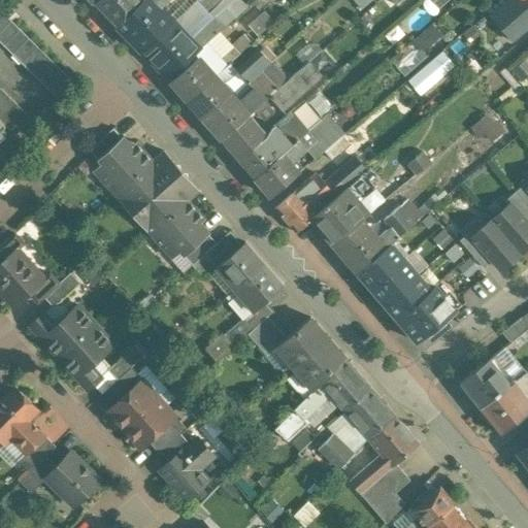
[(96,0),(95,2),(117,25),(141,0),(96,0)]
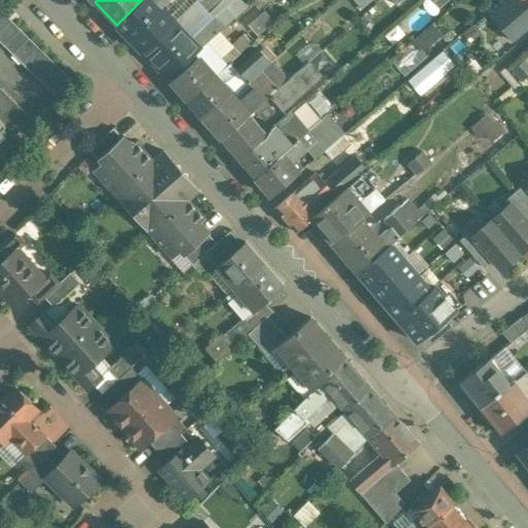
[(141,0),(117,25),(145,55),(175,27),(177,25),(158,5),(153,0),(141,0)]
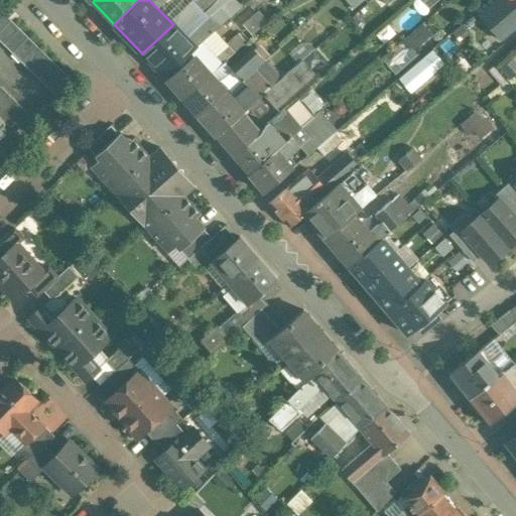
[(192,0),(191,1),(203,13),(216,0),(192,0)]
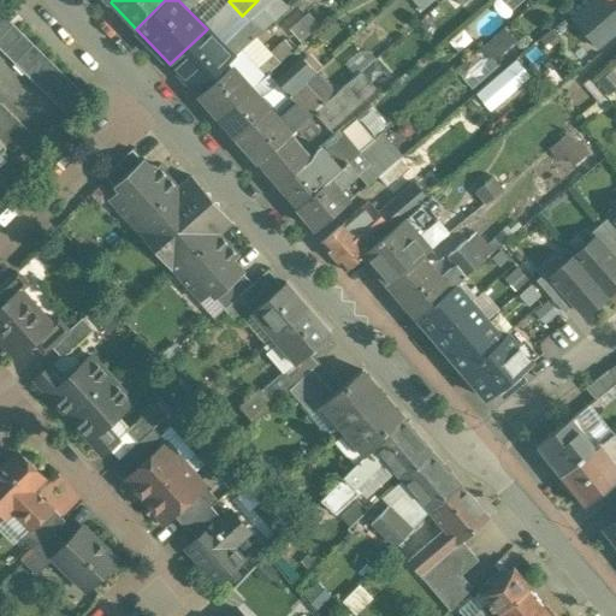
[(280,0),(271,0),(262,7),(273,19),(288,7),(280,0)]
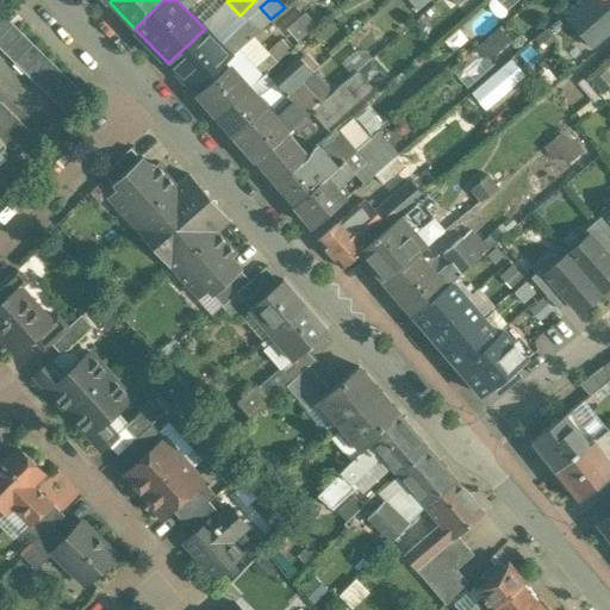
[(609,13),(598,0),(585,0),(566,17),(593,48),(609,32),(609,13)]
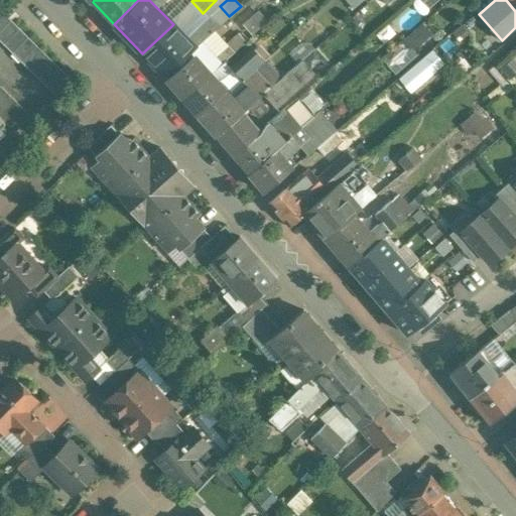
[(220,6),(209,15),(220,25),(230,16),(229,16),(220,6)]
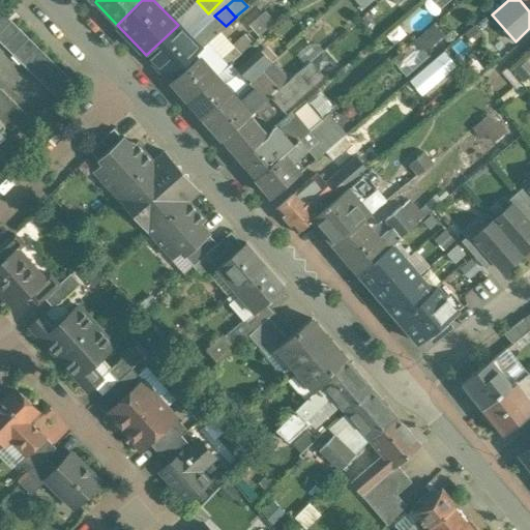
[(72,81),(2,11),(0,12),(0,41),(56,97),(72,81)]
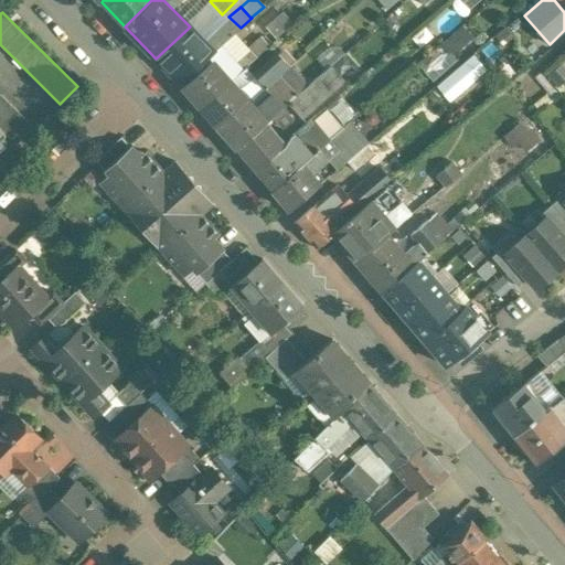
[(228,17),(200,41),(211,53),(241,28),(228,17)]
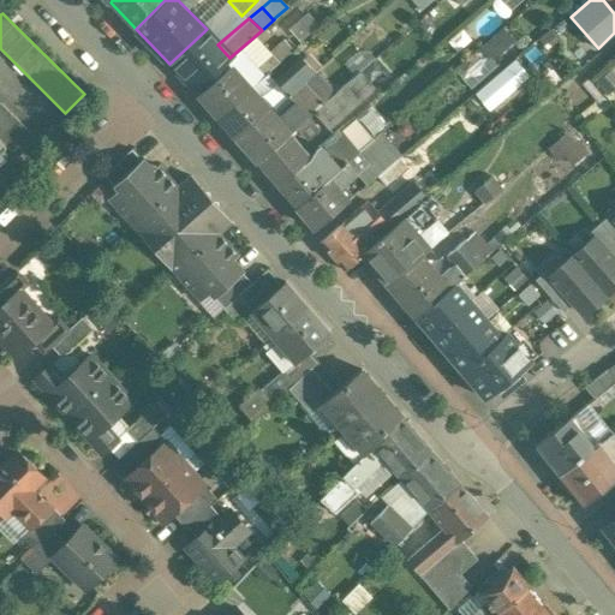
[(204,31),(169,64),(195,89),(230,58),(218,45),(204,31)]
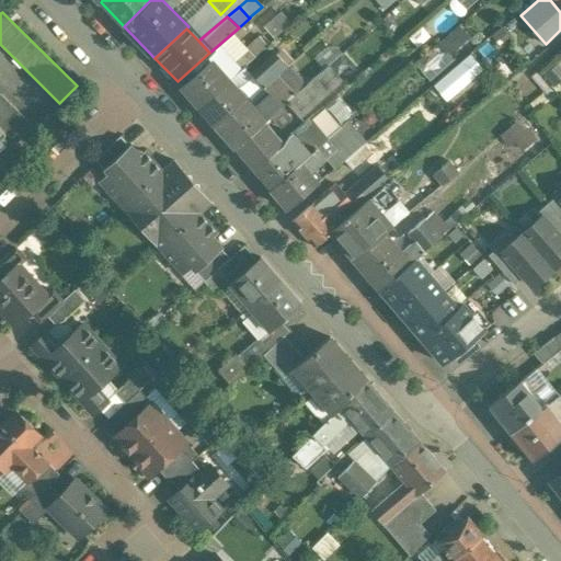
[(240,39),(227,50),(241,68),(254,56),(240,39)]
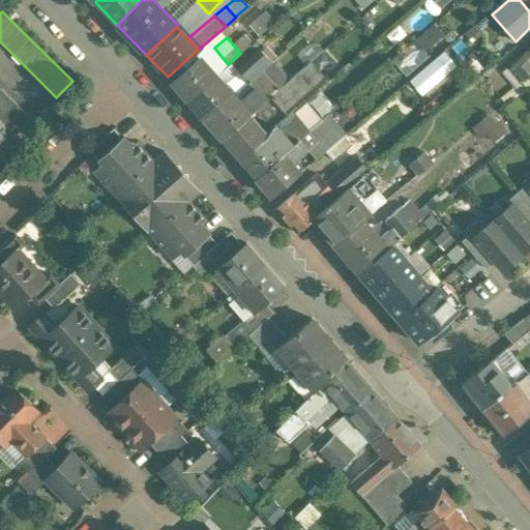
[(256,54),(238,69),(248,82),(261,70),(261,71),(271,62),(259,49),(255,53),(256,54)]
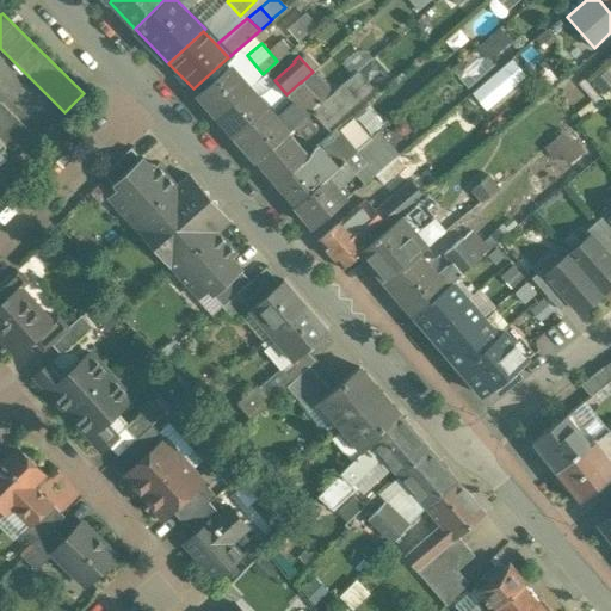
[(513,56),(476,92),(492,109),(530,73),(513,56)]
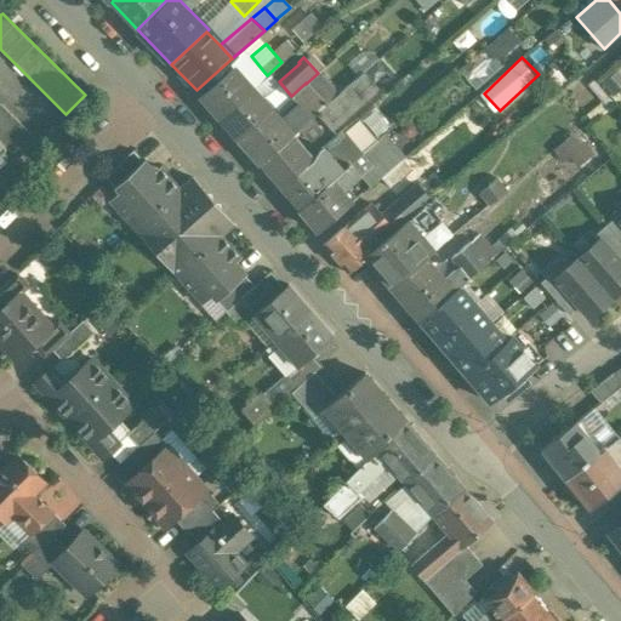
[(232,66),(200,95),(221,118),(252,89),(232,66)]
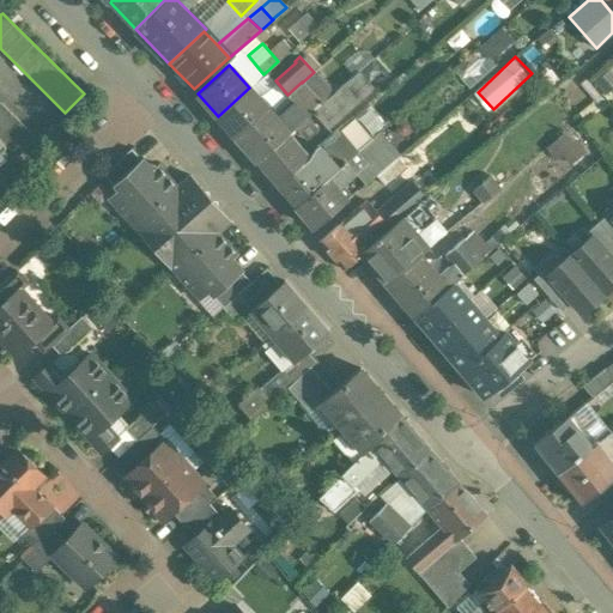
[(596,79),(608,92),(612,87),(612,68),(610,66),(596,79)]
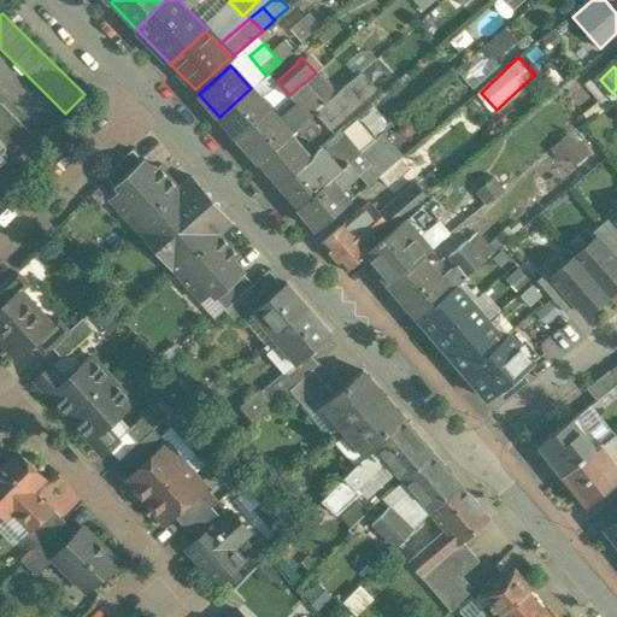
[(360,71),(315,112),(329,130),(376,89),(360,71)]
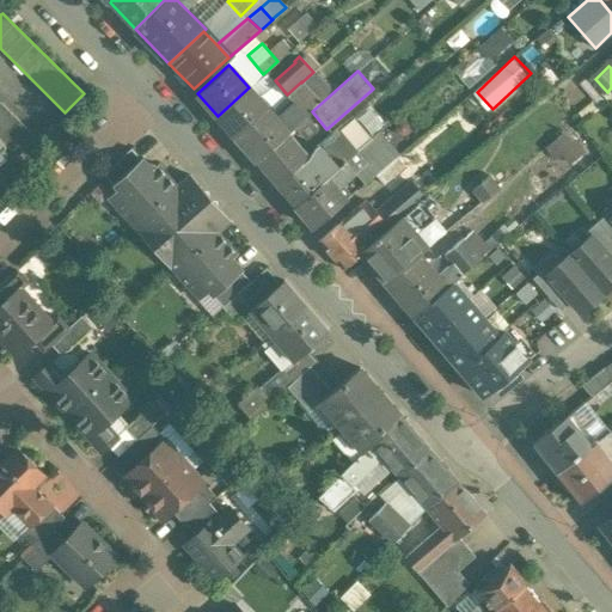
[(301,81),(287,95),(299,108),(313,95),(301,83),(301,81)]
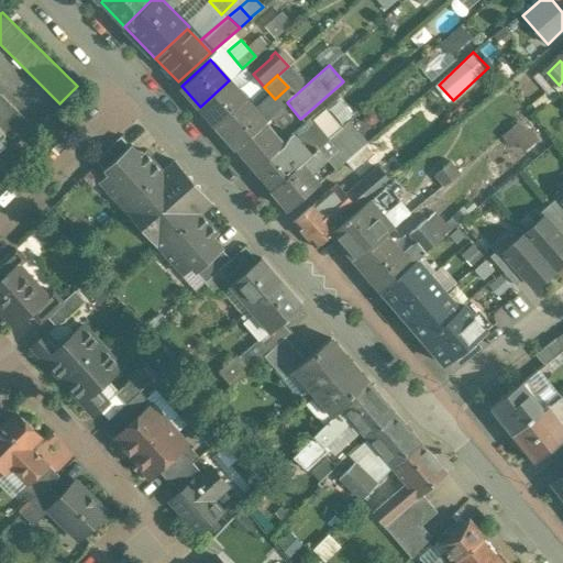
[(229,80),(200,107),(218,127),(247,101),(229,80)]
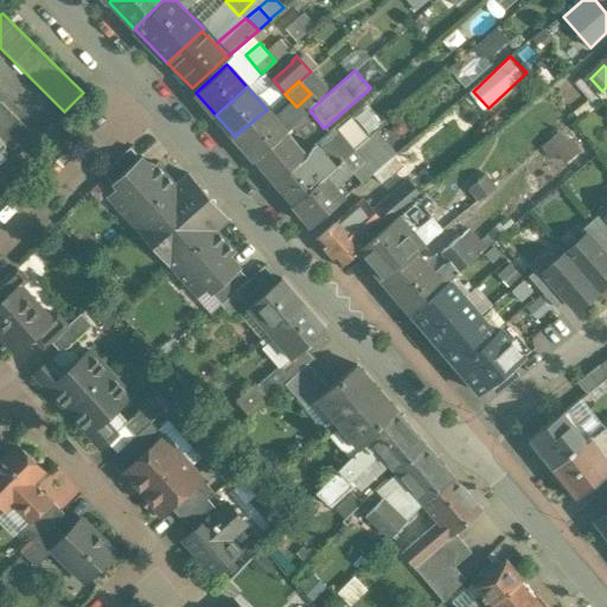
[(36,135),(0,101),(0,136),(5,142),(4,142),(17,155),(36,135)]
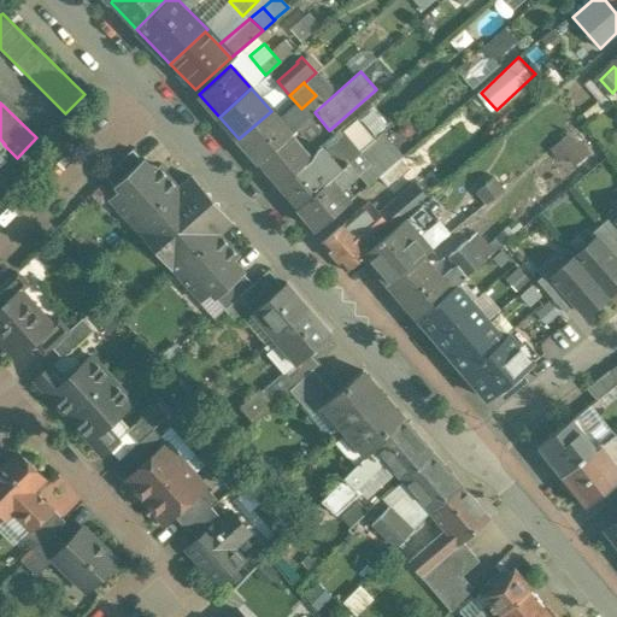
[(271,111),(239,139),(259,162),(291,134),(291,133),(271,111)]
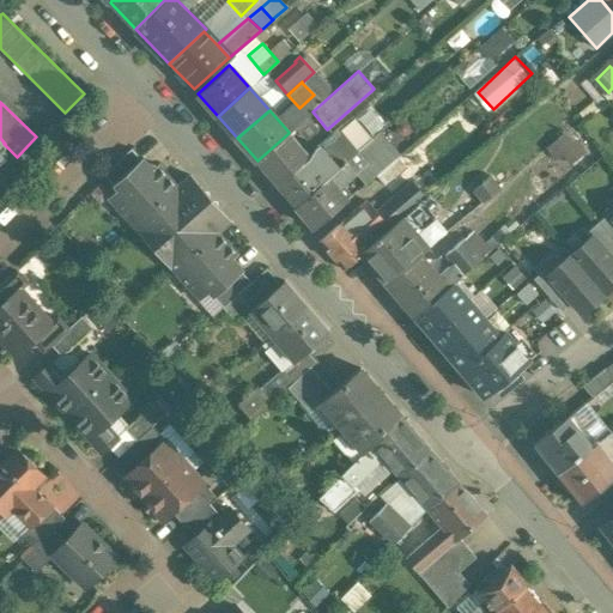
[(289,133),(258,161),(278,184),(310,157),(289,133)]
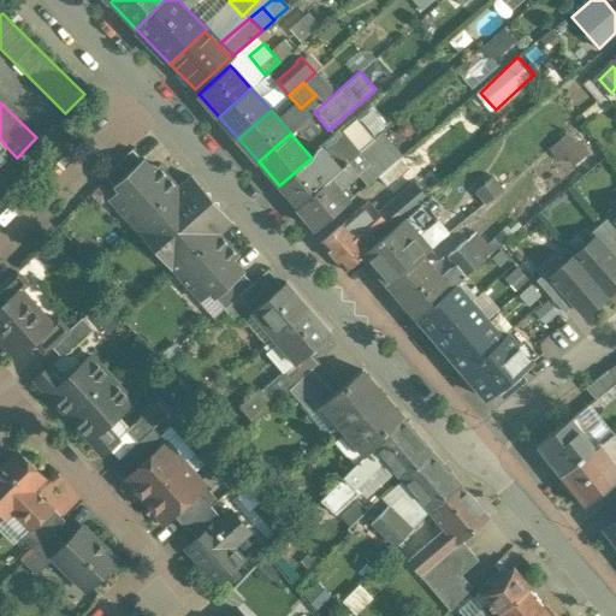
[(363,148),(348,163),(357,173),(361,178),(377,164),(363,148)]
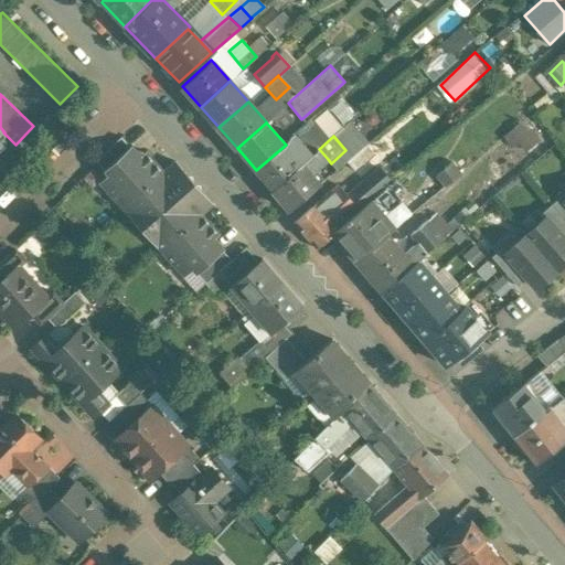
[(120,137),(96,161),(104,170),(129,147),(120,137)]
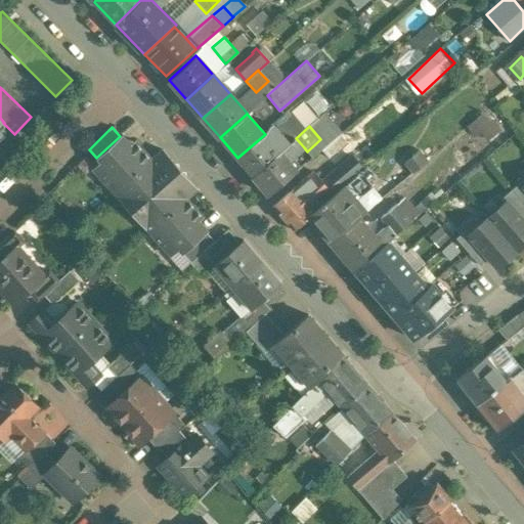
[(130,144),(122,134),(120,136),(96,158),(100,162),(92,169),(114,193),(151,159),(135,140),(130,144)]
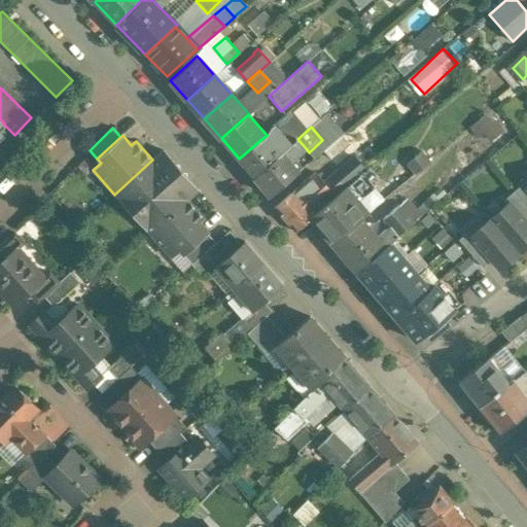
[(267,135),(239,159),(254,176),(281,152),(267,135)]
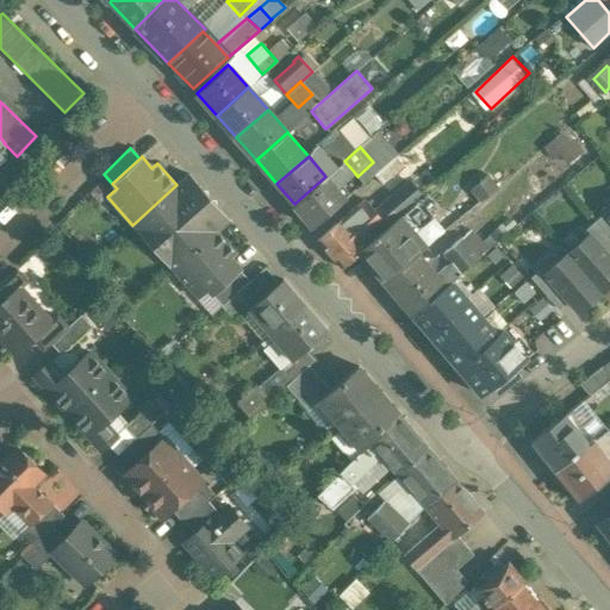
[(394,157),(374,174),(383,185),(403,167),(394,157)]
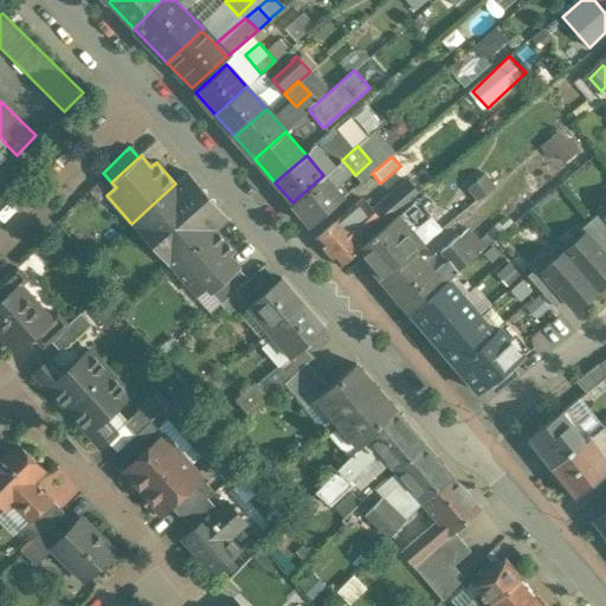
[(342,160),(323,175),(333,186),(352,171),(342,160)]
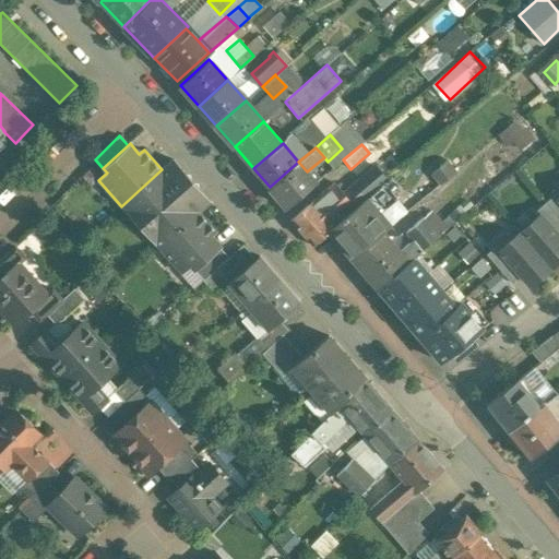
[(141,227),(191,180),(173,159),(162,169),(121,206),(141,227)]
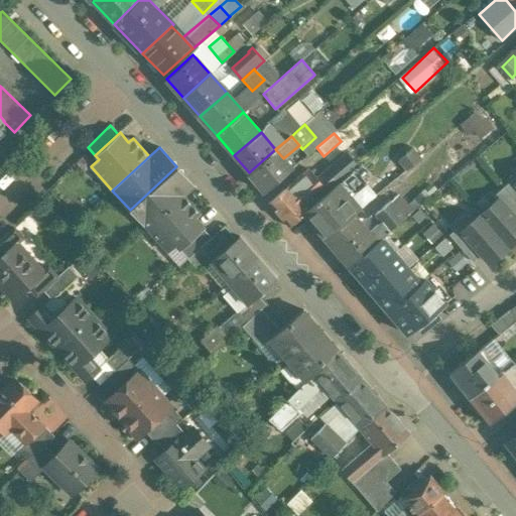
[(275,149),(249,172),(265,191),(291,168),(283,158),(275,149)]
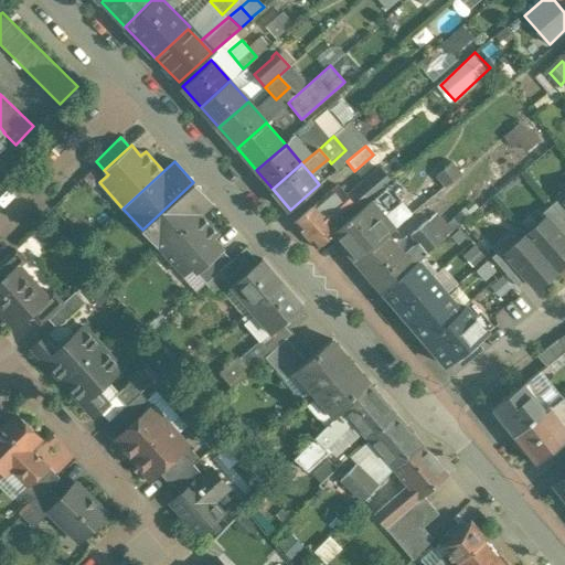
[(379,168),(344,193),(359,209),(368,201),(371,199),(371,200),(391,182),(379,168)]
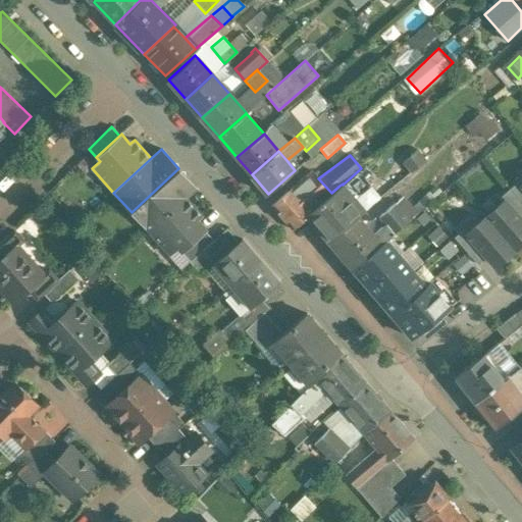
[(361,168),(343,185),(343,184),(340,186),(340,187),(312,210),(313,210),(307,214),(330,242),(358,217),(365,210),(355,198),(370,185),(364,177),(371,172),(365,165),(361,168)]
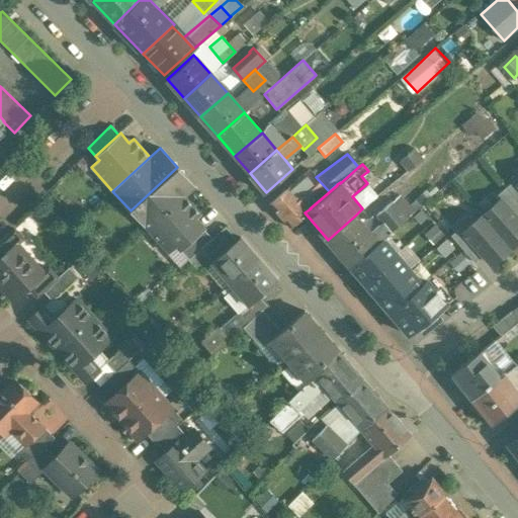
[(177,167),(131,210),(147,229),(184,195),(195,186),(177,167)]
